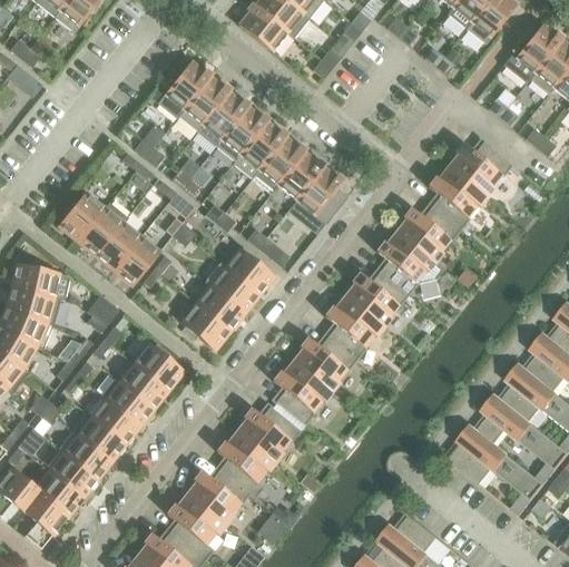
[(55,17),(60,10),(68,0),(37,0),(36,2),(55,17)]
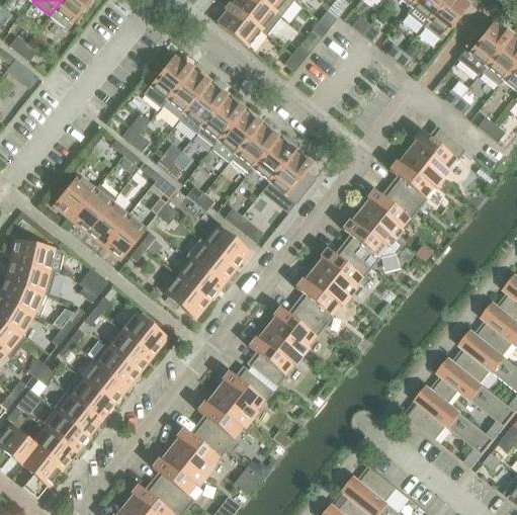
[(62,0),(55,9),(50,15),(68,29),(91,0),(62,0)]
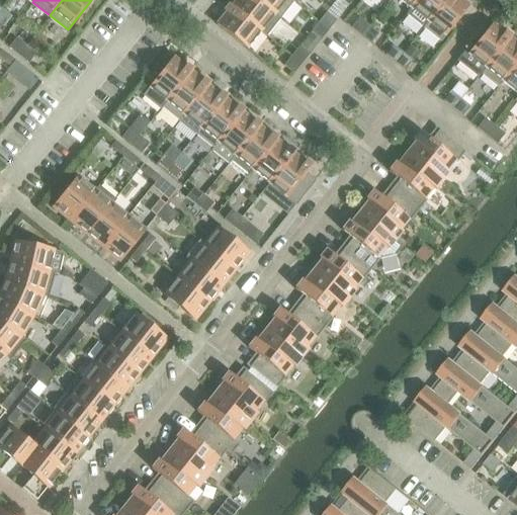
[(235,0),(232,4),(231,5),(261,29),(274,12),(275,12),(260,0),(235,0)]
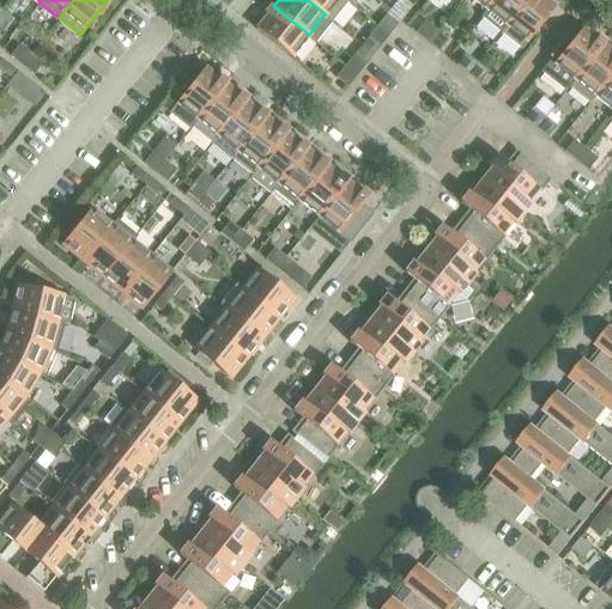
[(308,0),(326,14),(325,14),(332,20),(349,0),(308,0)]
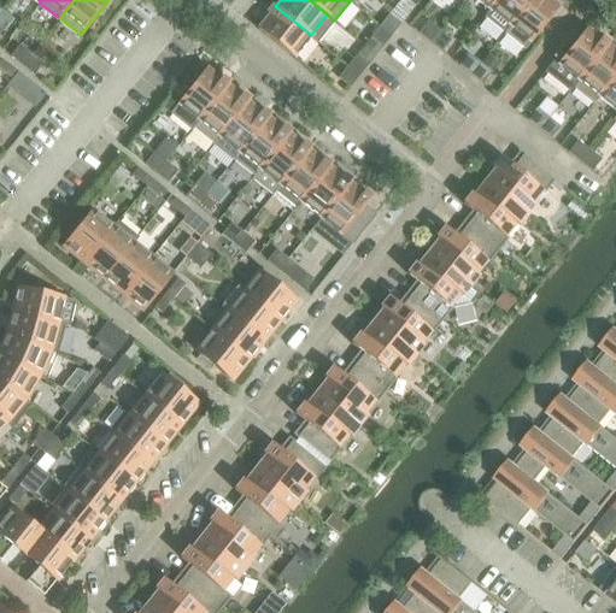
[(496,0),(490,7),(510,23),(510,24),(529,0),(496,0)]
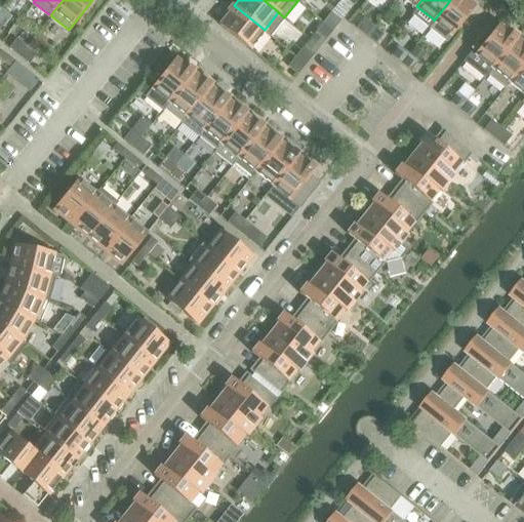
[(450,0),(434,21),(434,19),(429,26),(447,41),(477,3),(473,0),(450,0)]
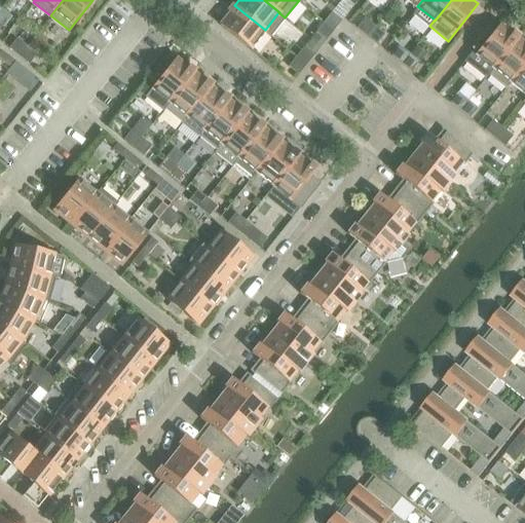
[(233,2),(227,9),(229,11),(220,23),(251,47),(265,30),(234,5),(235,4),(233,2)]
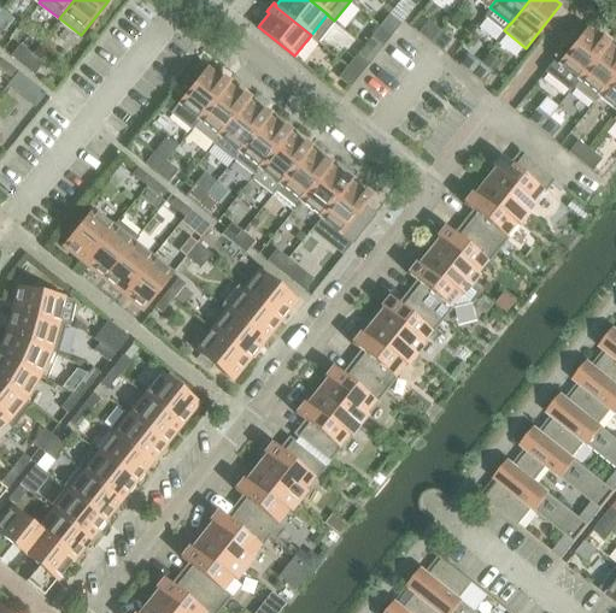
[(389,12),(381,23),(393,33),(402,21),(389,12)]
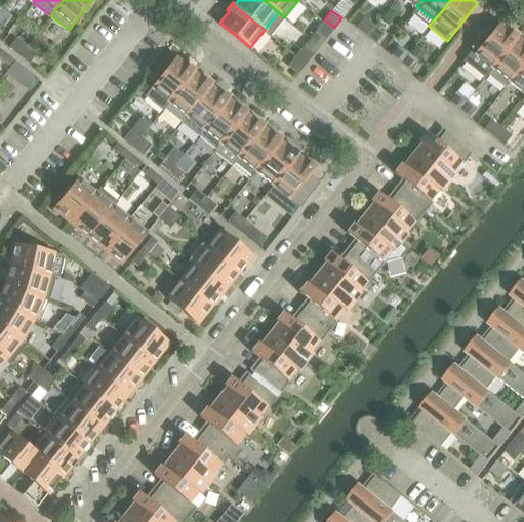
[(357,26),(366,34),(374,24),(364,16),(357,26)]
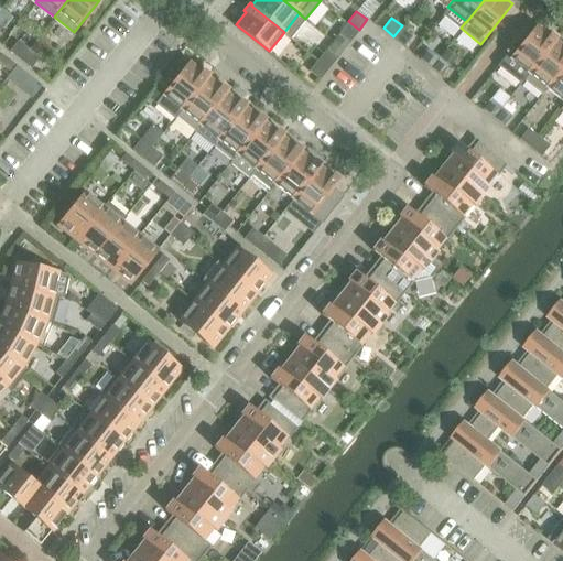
[(350,41),(359,30),(348,21),(339,32),(350,41)]
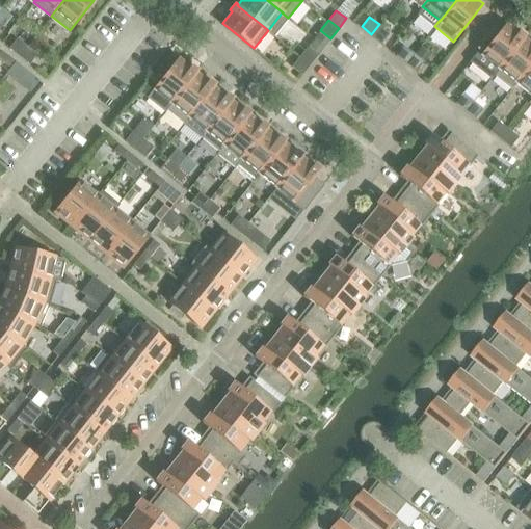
[(470,60),(490,77),(494,74),(498,68),(499,68),(524,36),(525,36),(527,34),(520,29),(518,31),(506,22),(485,48),(482,45),(470,60)]
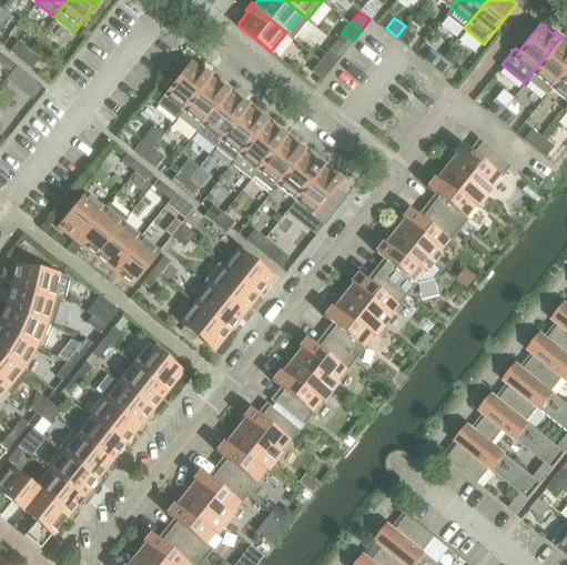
[(416,34),(405,26),(396,37),(407,46),(416,34)]
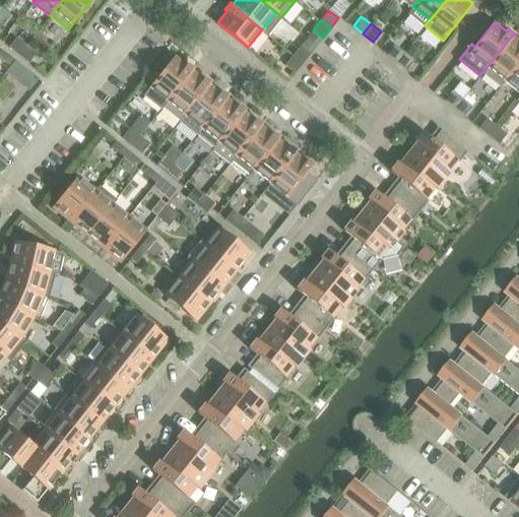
[(9,46),(19,54),(27,44),(17,36),(9,46)]
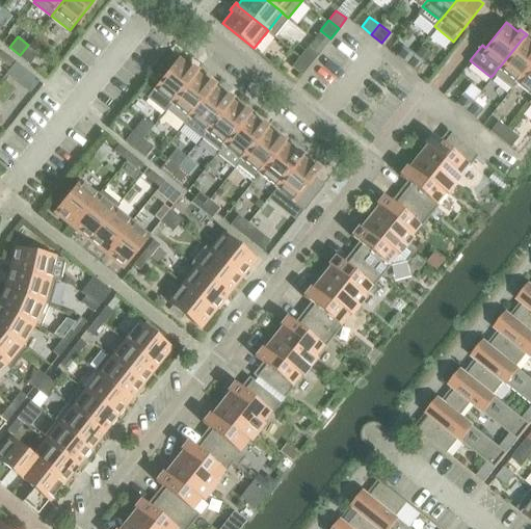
[(530,42),(525,36),(524,36),(499,68),(498,68),(494,74),(512,88),(518,82),(516,82),(530,62),(530,42)]
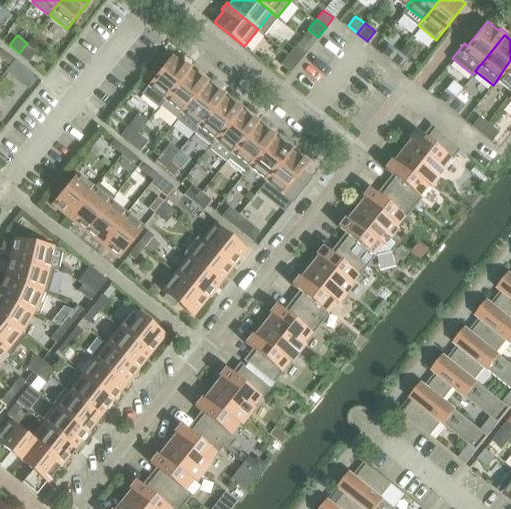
[(381,52),(391,60),(399,50),(389,42),(381,52)]
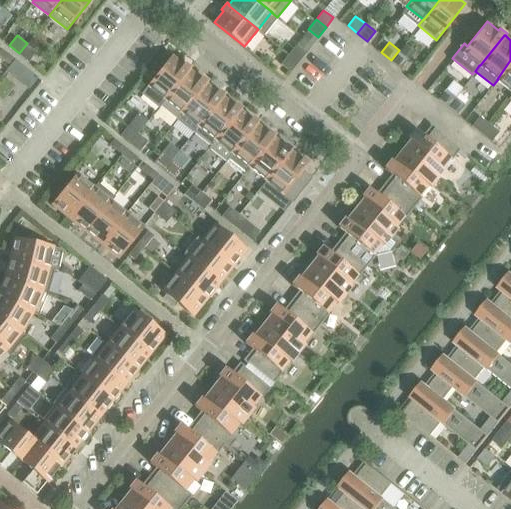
[(36,51),(27,43),(19,53),(29,60),(36,51)]
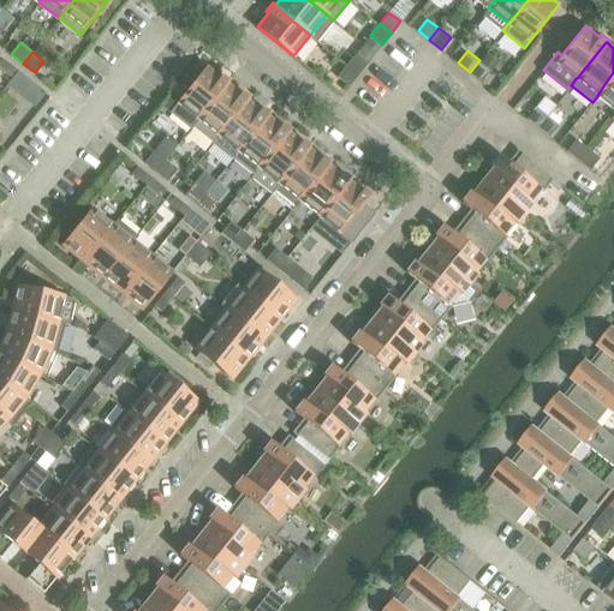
[(338,76),(350,85),(368,61),(357,52),(338,76)]
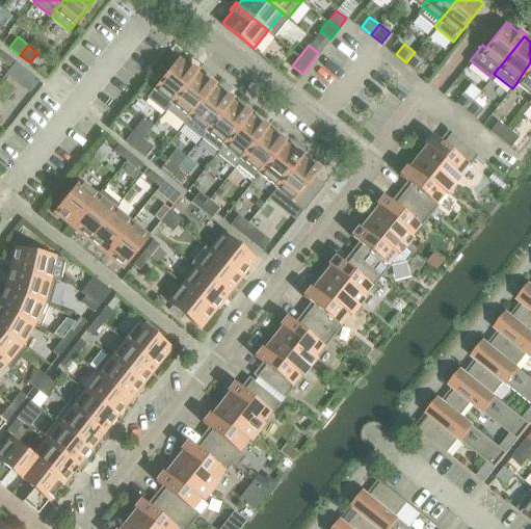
[(0,53),(0,57),(10,67),(16,60),(3,50),(0,53)]
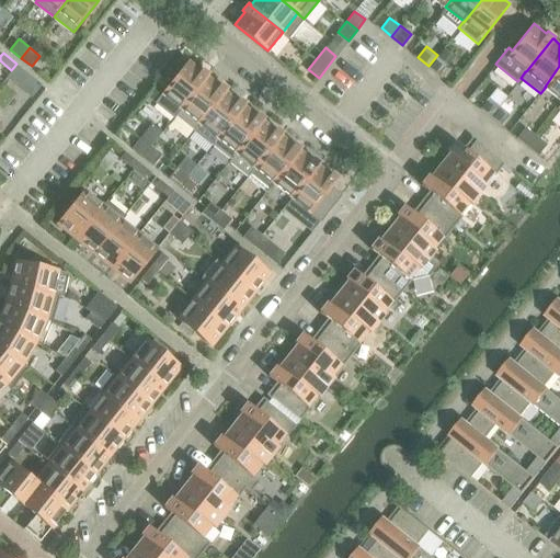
[(448,64),(437,55),(429,66),(440,75),(448,64)]
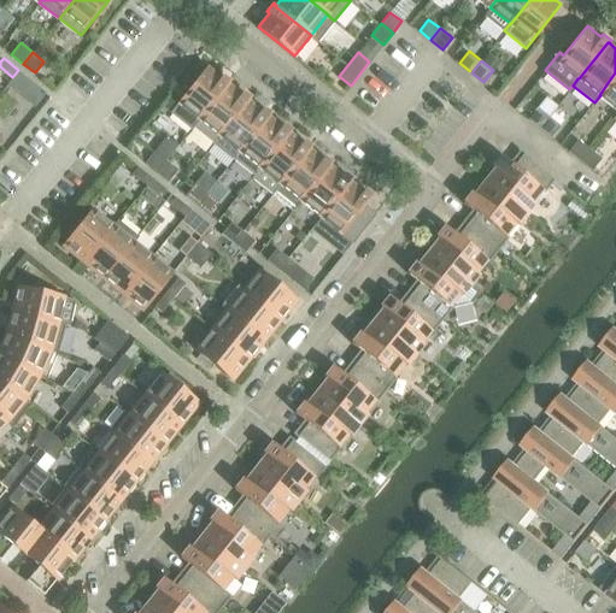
[(192,128),(199,118),(228,82),(229,83),(230,81),(223,74),(221,76),(207,65),(181,98),(177,101),(171,110),(170,111),(192,128)]
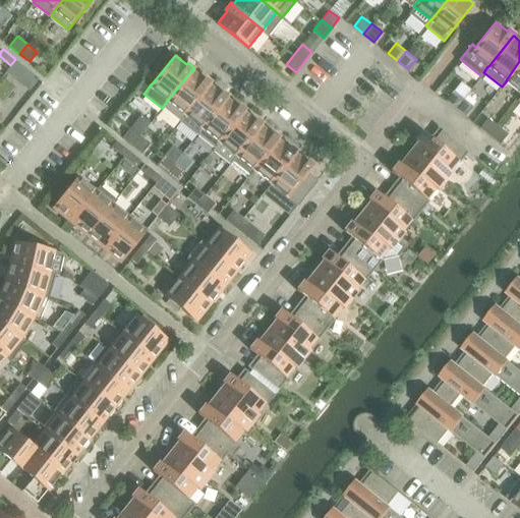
[(27,68),(15,59),(10,65),(22,74),(27,68)]
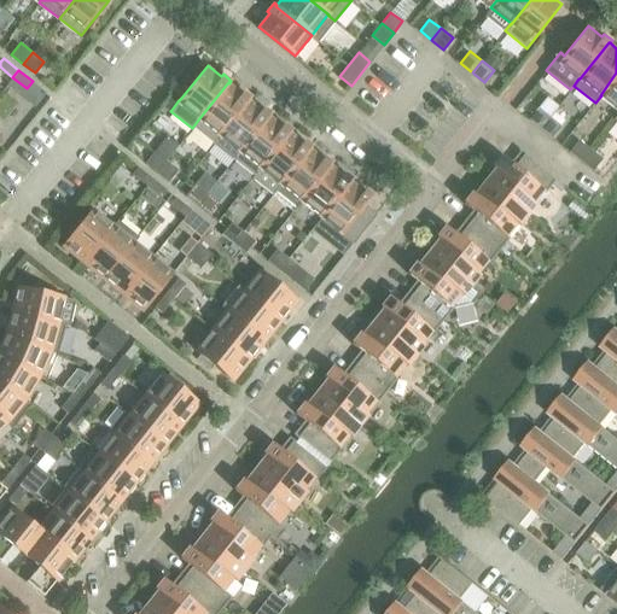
[(616,72),(600,95),(601,95),(616,107),(616,72)]
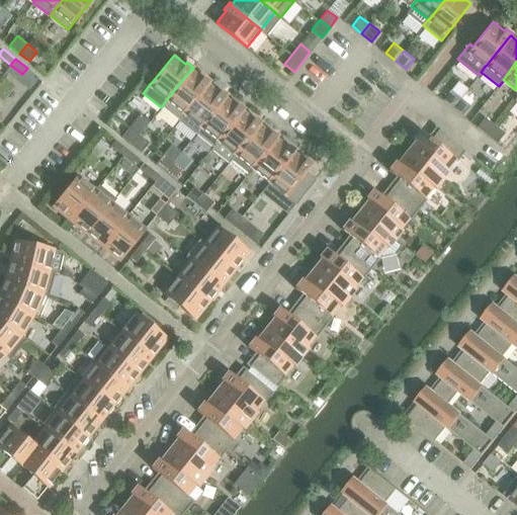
[(202,78),(192,70),(191,69),(167,99),(184,113),(208,83),(209,83),(210,81),(204,76),(202,78)]
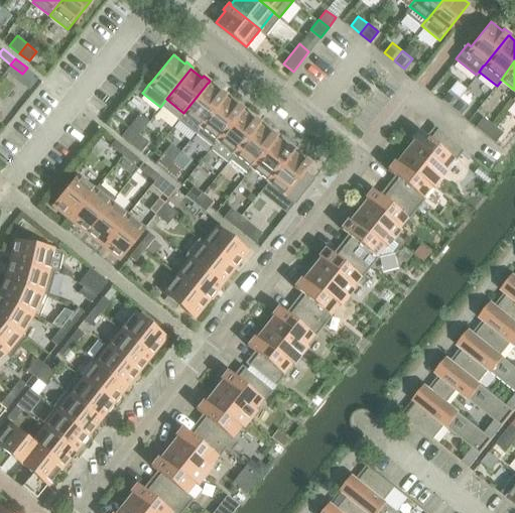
[(144,76),(136,87),(143,92),(148,85),(151,82),(144,76)]
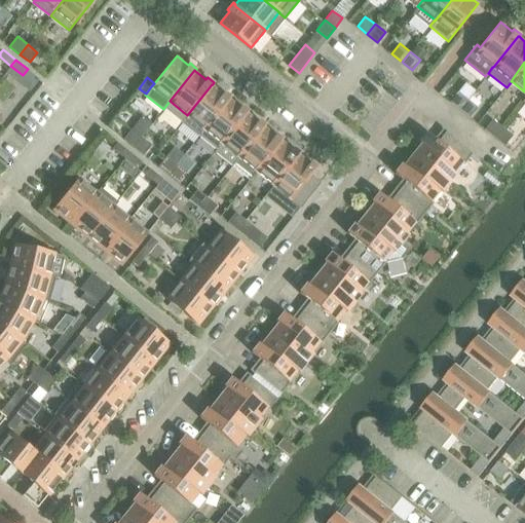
[(223,92),(213,84),(212,84),(187,115),(182,121),(199,135),(229,98),(230,99),(231,97),(225,90),(223,92)]
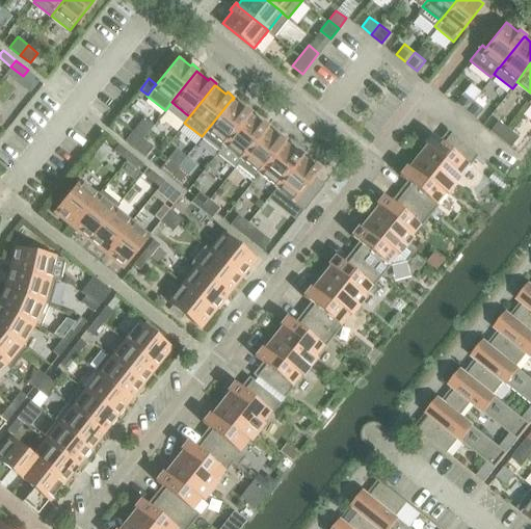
[(455,102),(466,110),(474,100),(463,91),(455,102)]
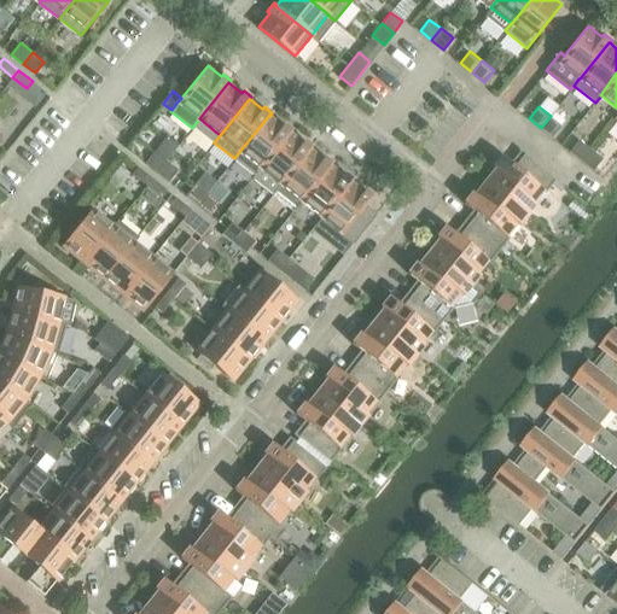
[(283,126),(271,116),(269,115),(234,158),(255,175),(290,132),(292,129),(284,123),(283,126)]
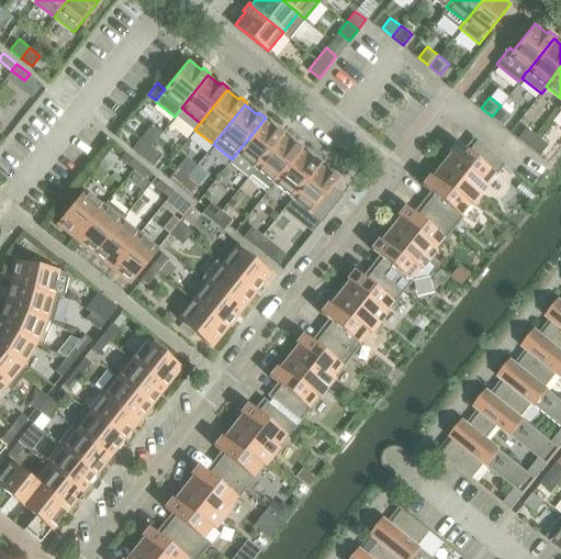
[(512,113),(501,105),(492,116),(503,124),(512,113)]
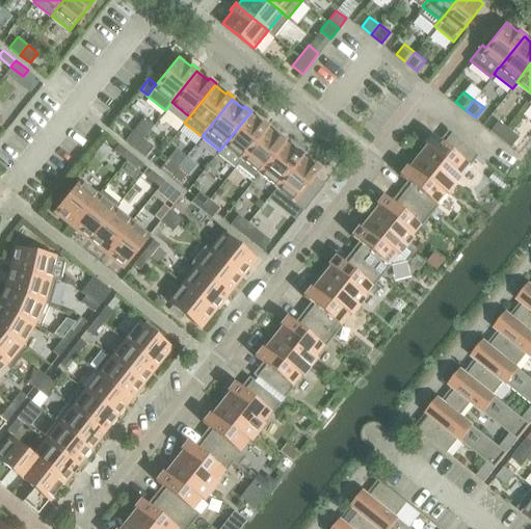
[(261,122),(249,113),(219,151),(220,151),(218,153),(236,166),(267,127),(267,128),(269,126),(262,120),(261,122)]
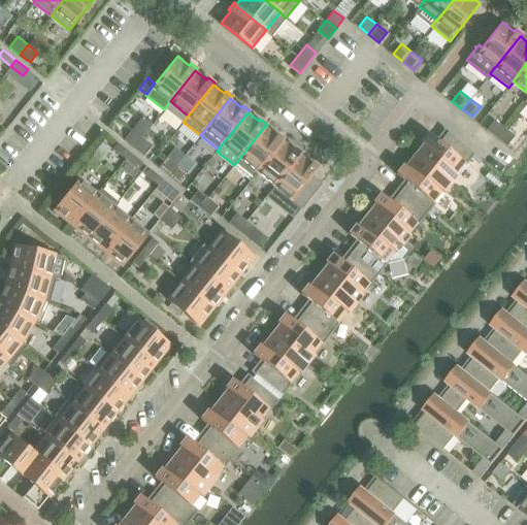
[(143,115),(132,128),(142,136),(153,123),(143,115)]
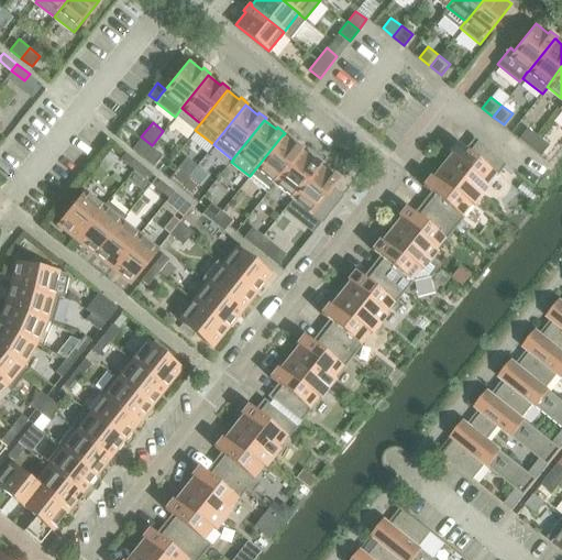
[(519,138),(530,146),(539,135),(528,127),(519,138)]
